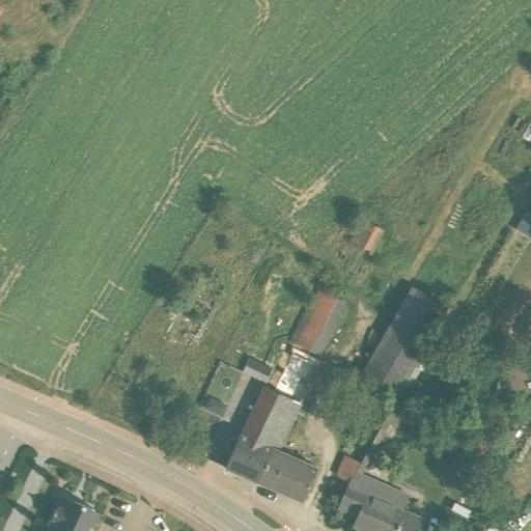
[(370,255),(383,231),(359,219),(347,244),(370,255)]
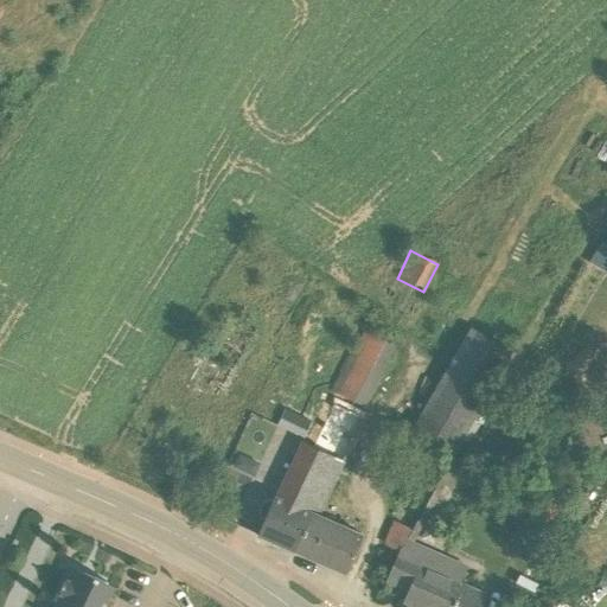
[(459,325),(410,432),(452,451),(500,344),(459,325)]
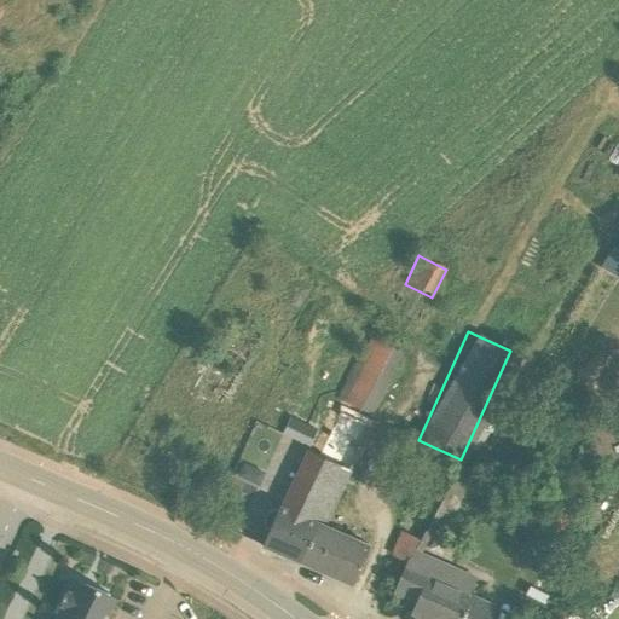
[(306,452),(275,525),(265,547),(353,586),(371,544),(329,526),(352,473),(359,457),(354,455),(392,381),(389,380),(404,351),(372,335),(362,357),(359,356),(310,453),(306,452)]
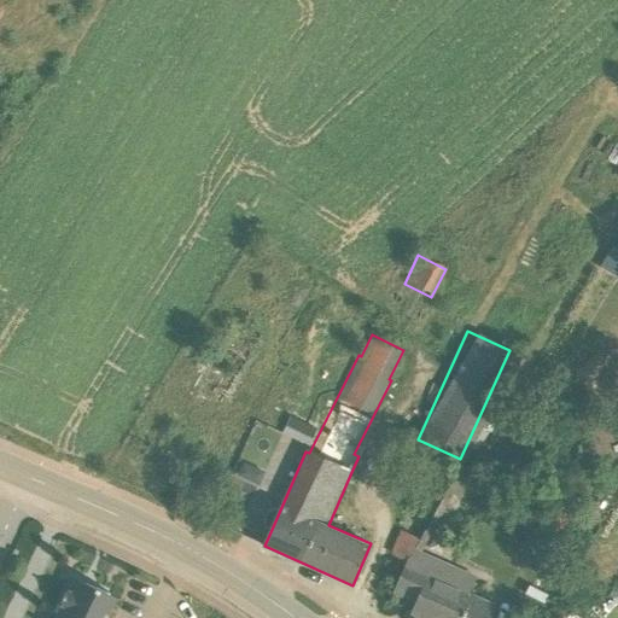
[(488,420),(476,442),(481,444),(493,423),(488,420)]
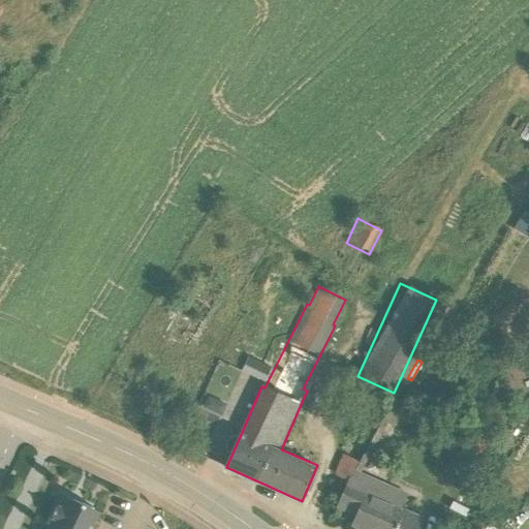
[(262,363),(256,377),(266,381),(272,367),(262,363)]
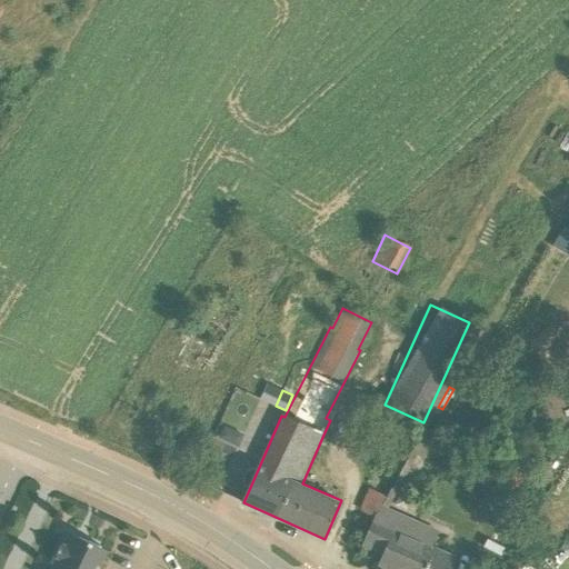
[(375,516),(377,518),(373,525),(365,545),(385,555),(380,563),(393,568),(449,568),(456,555),(432,543),(439,529),(387,507),(416,453),(425,458),(438,435),(426,428),(425,430),(423,430),(388,496),(387,495),(375,516)]
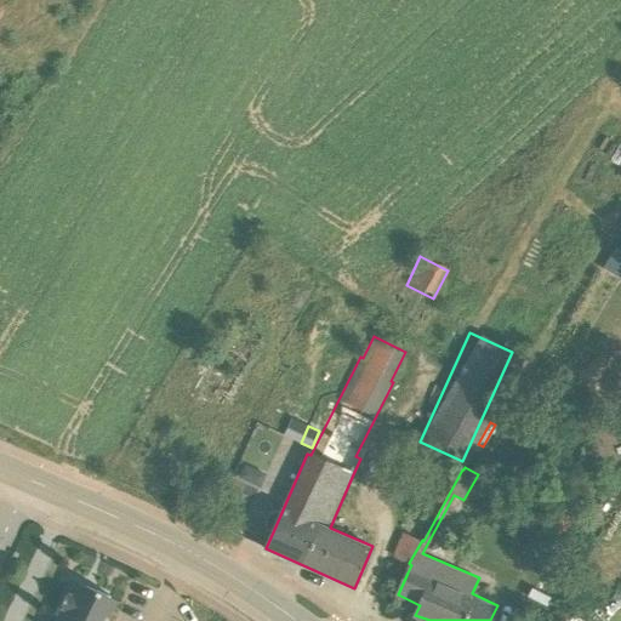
[(106,620),(117,600),(78,581),(58,620),(106,620)]
